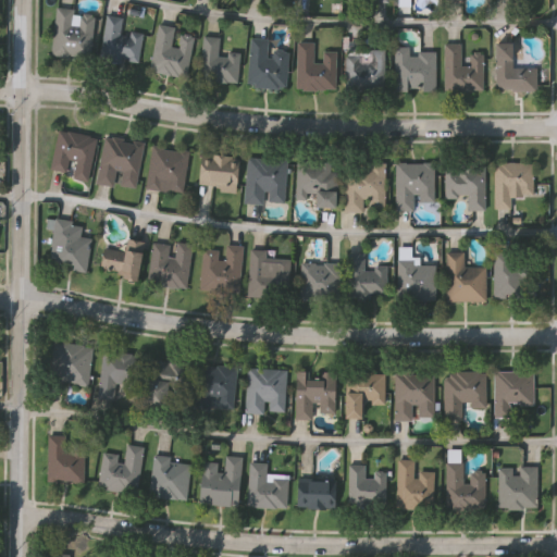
[(50,54),(53,8),(93,10),(89,58),(50,54)]
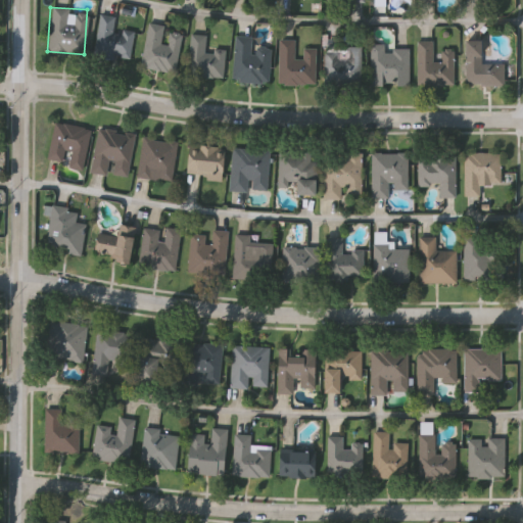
[(133,29),(129,56),(94,51),(99,14),(115,16),(113,27),(133,29)]
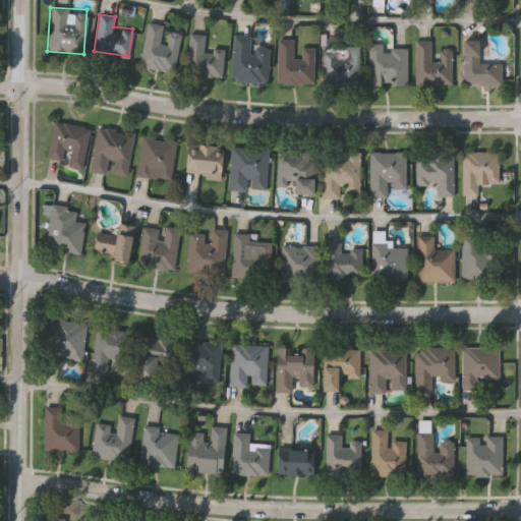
[(138,65),(146,21),(165,24),(164,30),(179,32),(174,70),(138,65)]
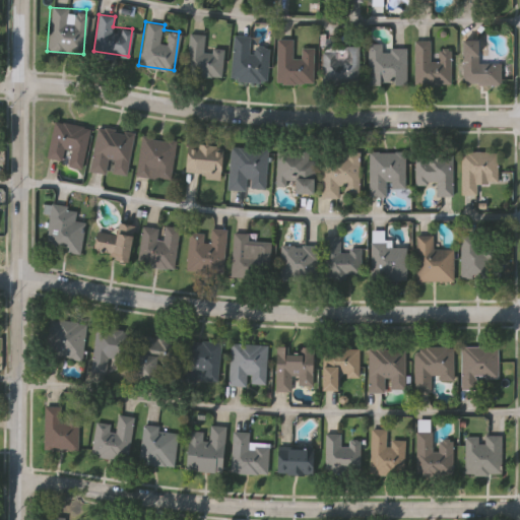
[(220,76),(184,73),(188,33),(204,34),(202,48),(222,50),(220,76)]
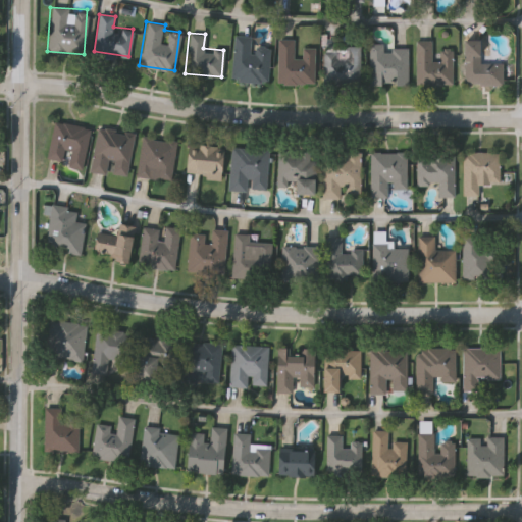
[(268,46),(267,82),(230,80),(232,35),(250,35),(250,45),(268,46)]
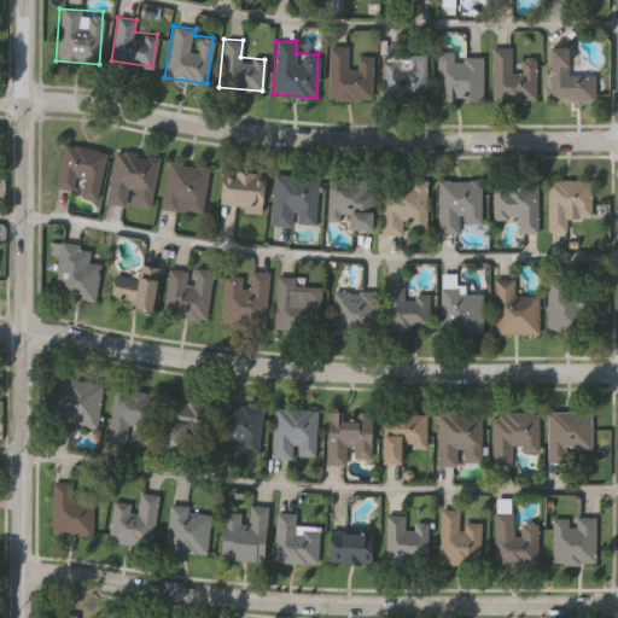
[(372,98),(327,98),(327,45),(350,45),(350,56),(372,56),(372,98)]
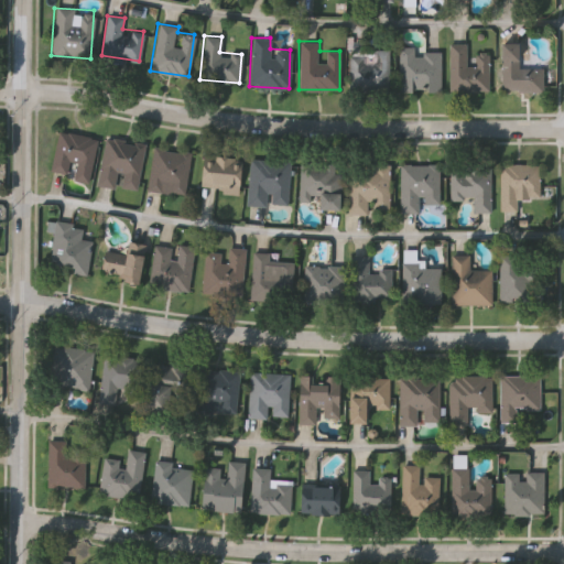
[(448,43),(466,43),(466,64),(475,64),(475,52),(488,52),(488,90),(448,91),(448,43)]
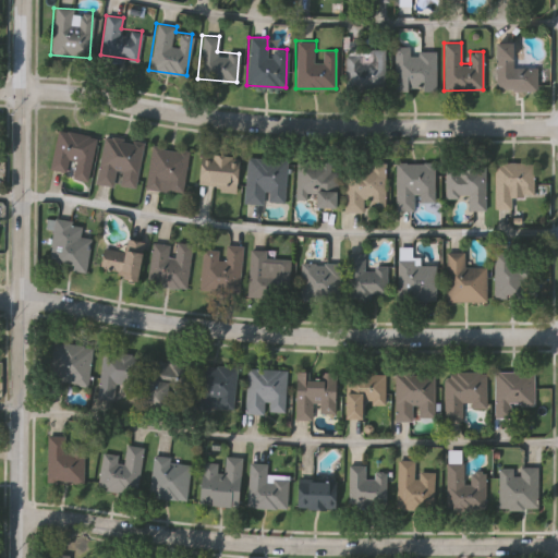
[(496,43),(513,43),(513,67),(536,67),(536,89),(496,89),(496,43)]
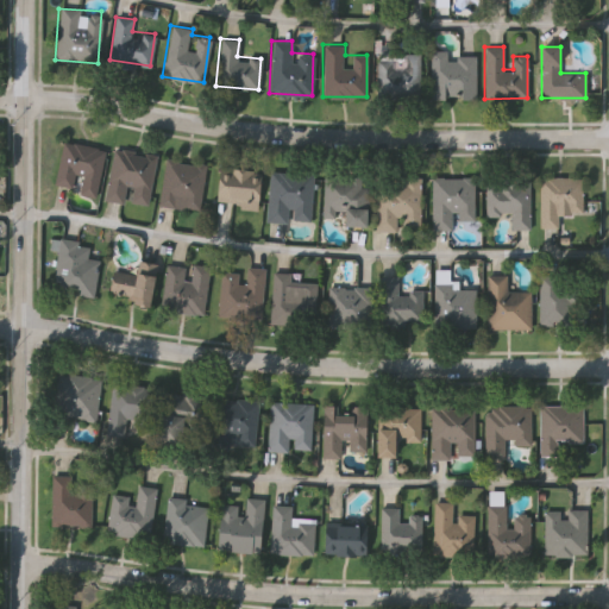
[(475,55),(475,99),(429,99),(429,50),(446,50),(446,55),(475,55)]
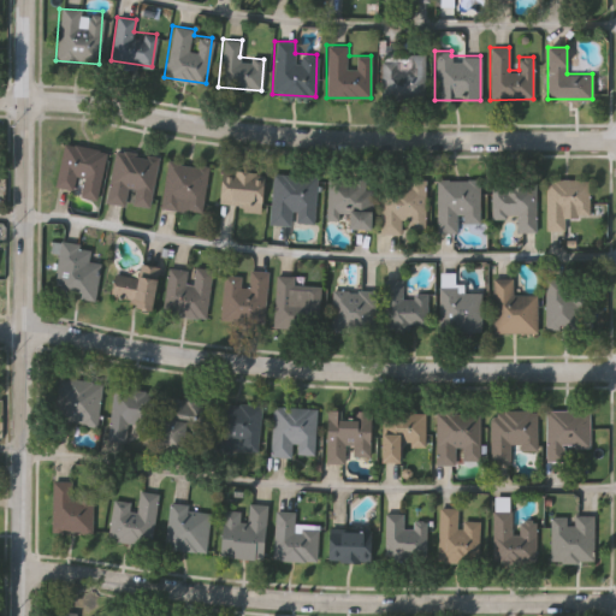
[(383,54),(424,55),(424,98),(383,98),(383,54)]
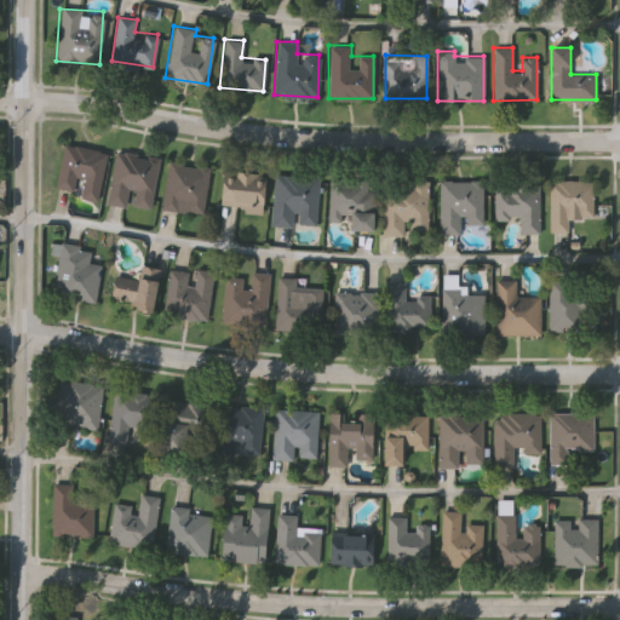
[(76,195),(76,191),(55,188),(64,143),(107,151),(97,199),(76,195)]
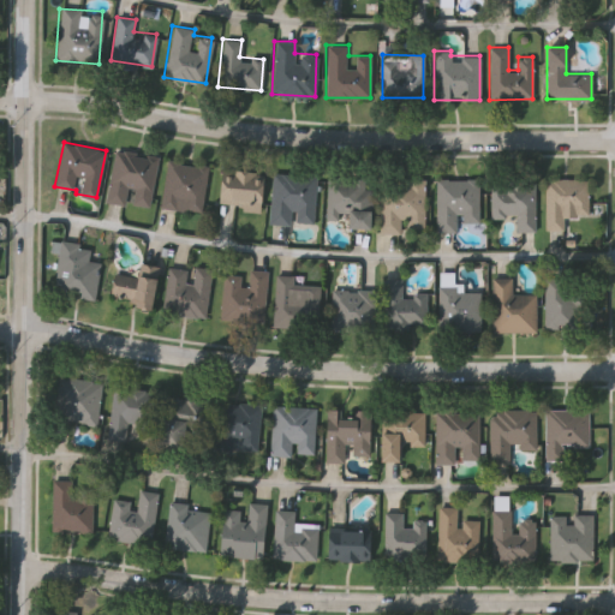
[(113,149),(156,155),(149,207),(106,201),(113,149)]
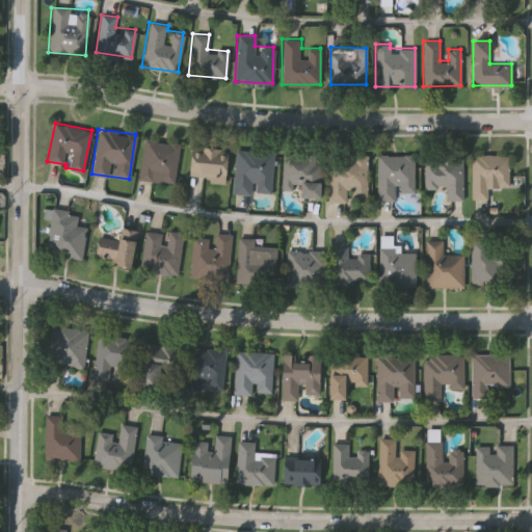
[(174,184),(138,179),(143,138),(179,143),(174,184)]
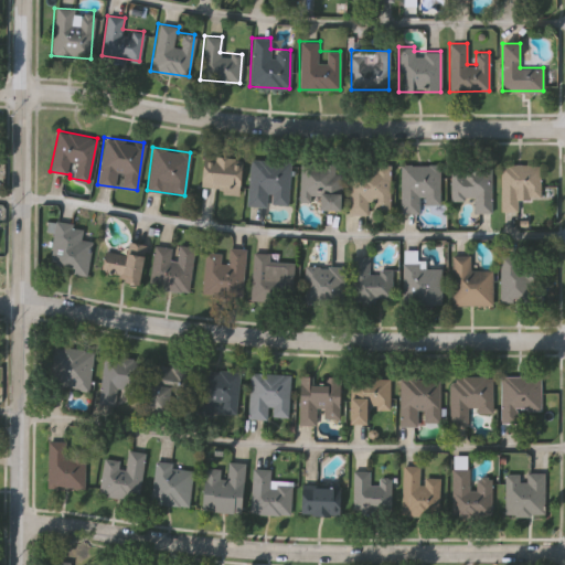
[(237,192),(201,187),(204,156),(241,161),(237,192)]
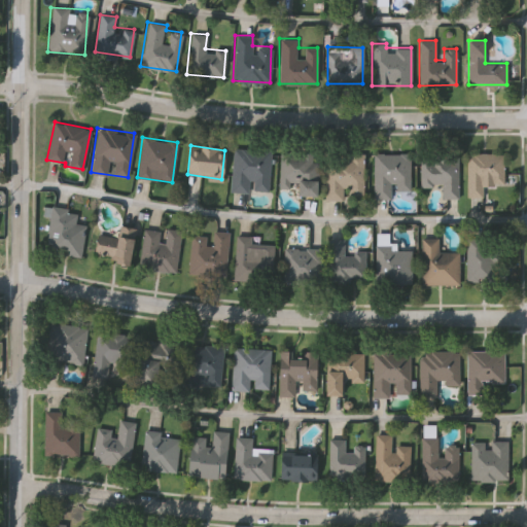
[(270,149),(268,192),(231,191),(232,148),(270,149)]
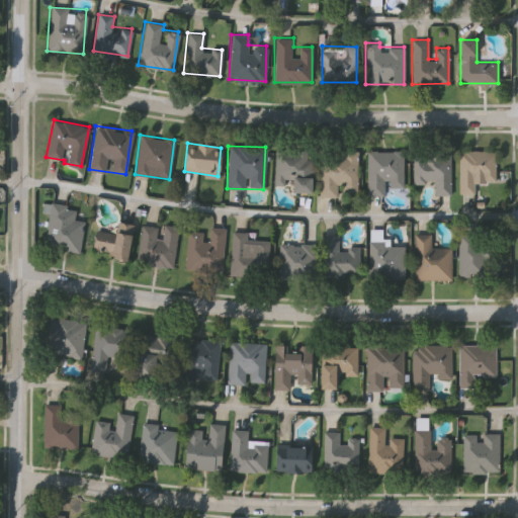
[(292,191),(292,183),(273,183),(273,150),(312,150),(312,191),(292,191)]
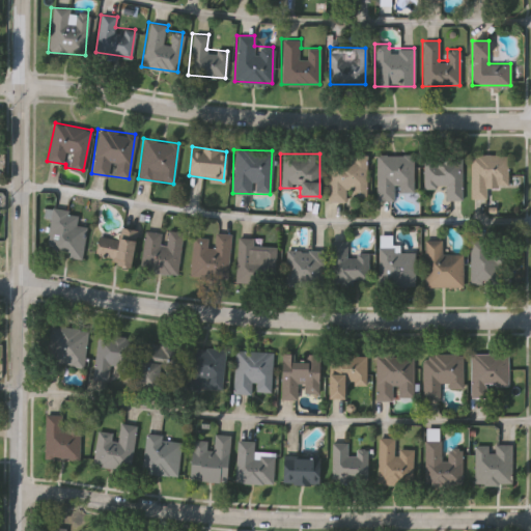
[(413,192),(395,192),(395,199),(375,199),(375,154),(413,154),(413,192)]
